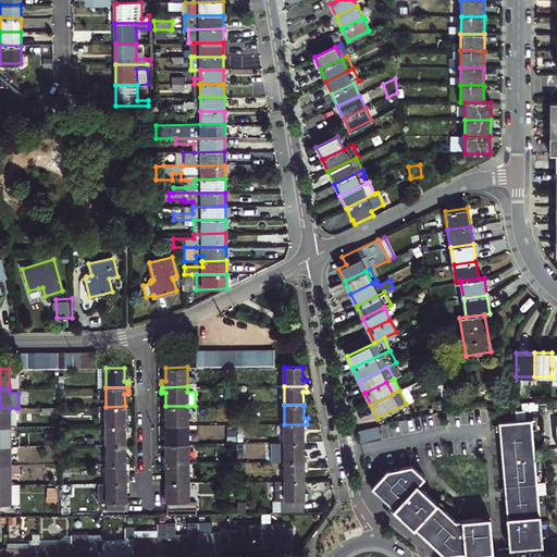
[(125,406),(106,407),(106,425),(128,425),(128,422),(130,419),(125,419),(125,406)]
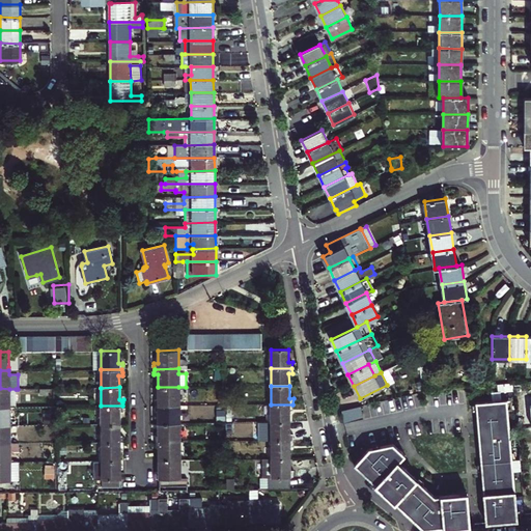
[(155,406),(178,404),(178,387),(158,387),(158,399),(154,399),(155,402),(155,406)]
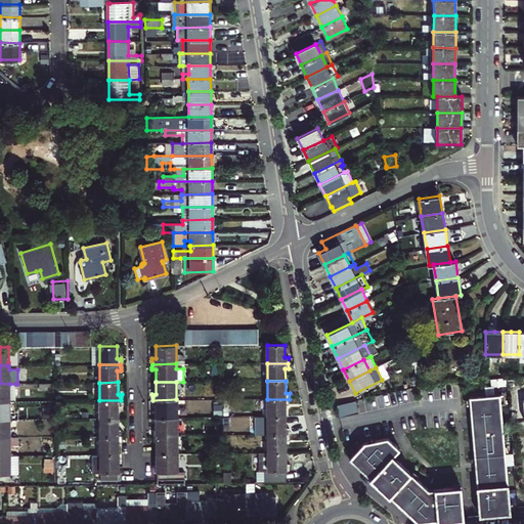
[(9,384),(0,383),(0,401),(9,401),(9,384)]
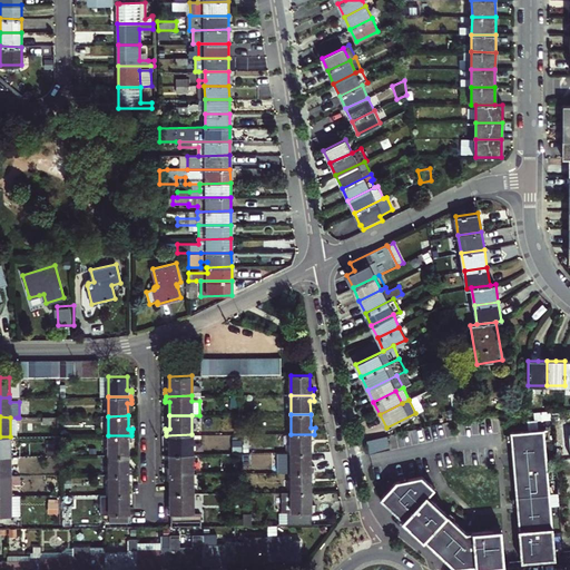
[(521,561),(554,559),(554,554),(553,548),(549,492),(549,485),(544,438),(543,429),(510,432),(510,434),(511,441),(516,497),(516,503),(521,561)]
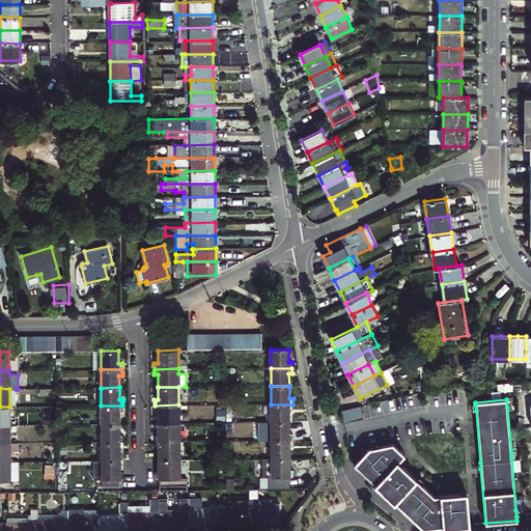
[(159,423),(179,423),(178,404),(155,406),(155,408),(155,411),(158,411),(159,423)]
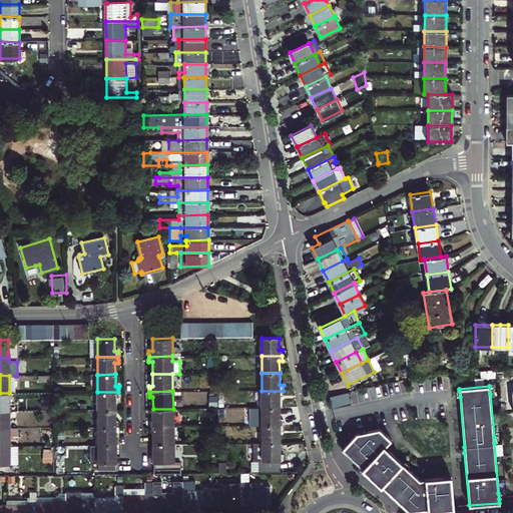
[(262,391),(263,408),(280,408),(280,396),(284,396),(283,391),(262,391)]
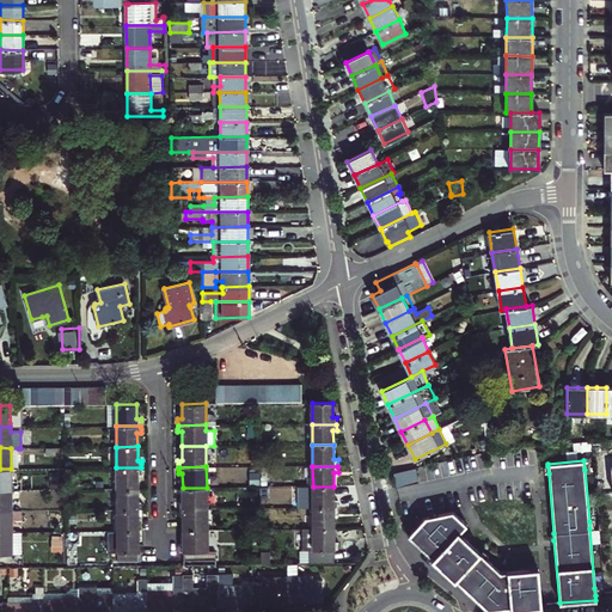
[(141,467),(116,467),(117,489),(138,489),(138,475),(142,475),(141,471),(141,467)]
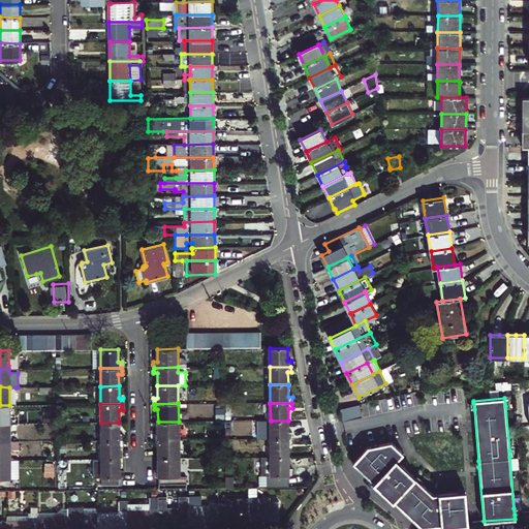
[(0,423),(9,424),(9,405),(0,405),(0,423)]
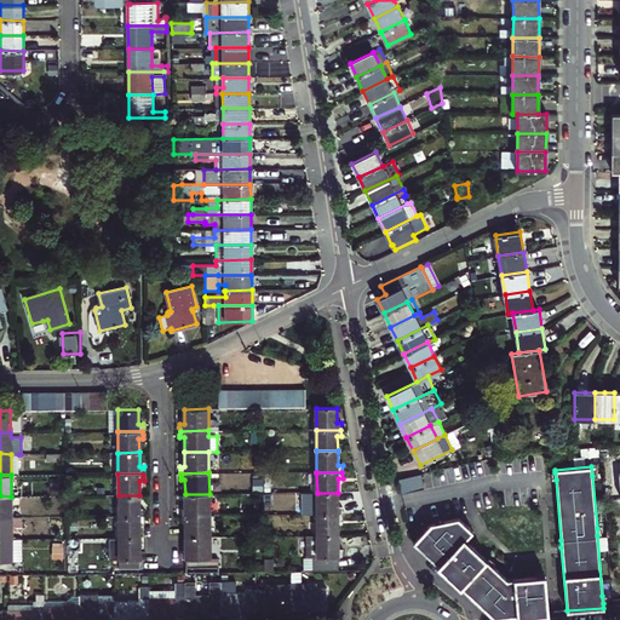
[(402,495),(424,491),(420,476),(399,481),(402,495)]
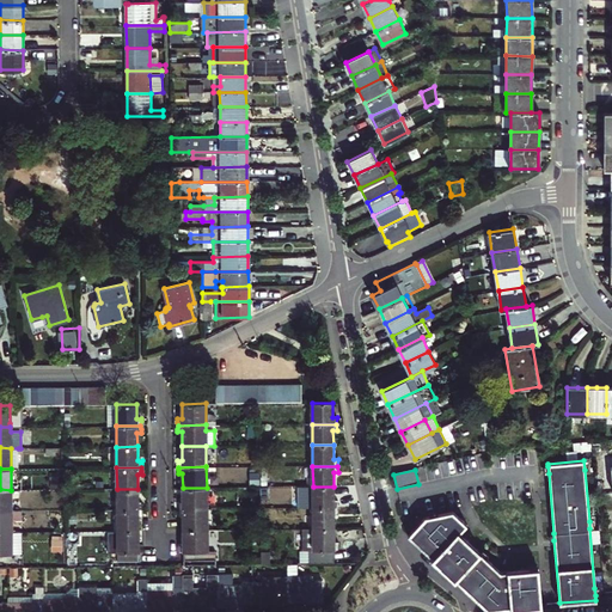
[(300,508),(313,508),(337,508),(338,501),(334,501),(334,487),(313,487),(300,487),(300,508)]
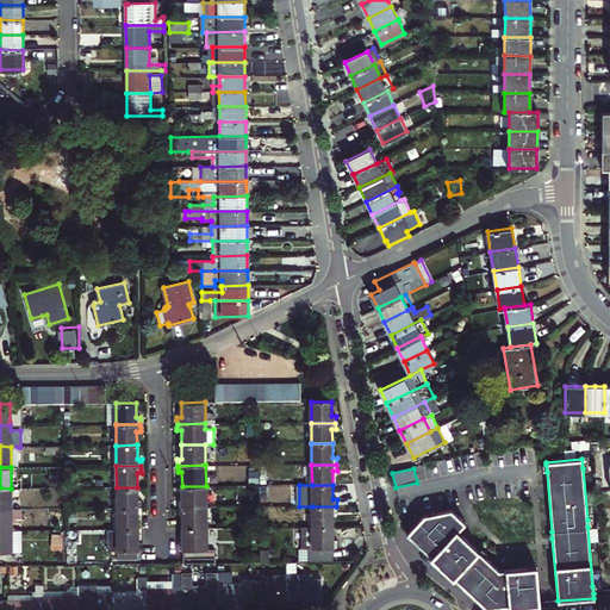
[(179,508),(206,506),(206,486),(182,486),(182,500),(178,500),(178,503),(179,508)]
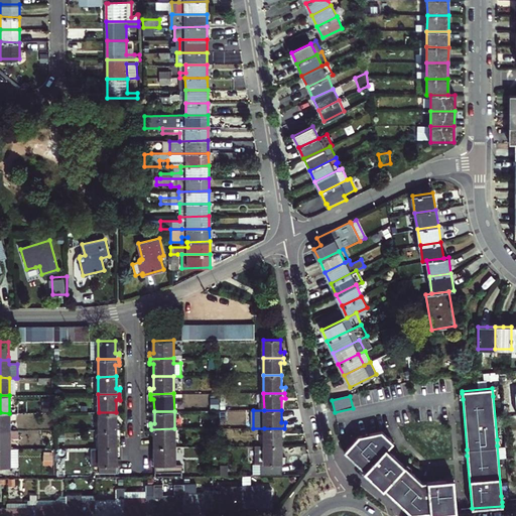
[(0,430),(17,430),(17,413),(9,413),(0,412),(0,430)]
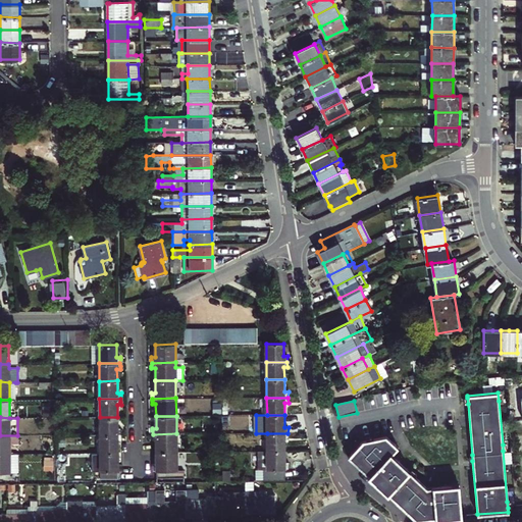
[(117,417),(100,417),(100,434),(120,434),(121,431),(121,428),(117,428),(117,417)]
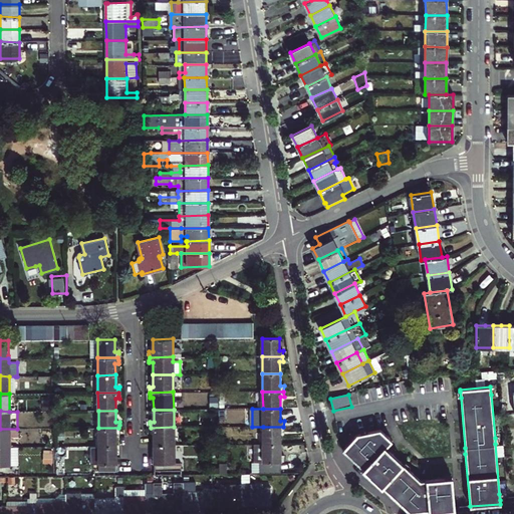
[(154,445),(174,445),(174,427),(151,428),(150,431),(150,433),(154,433),(154,445)]
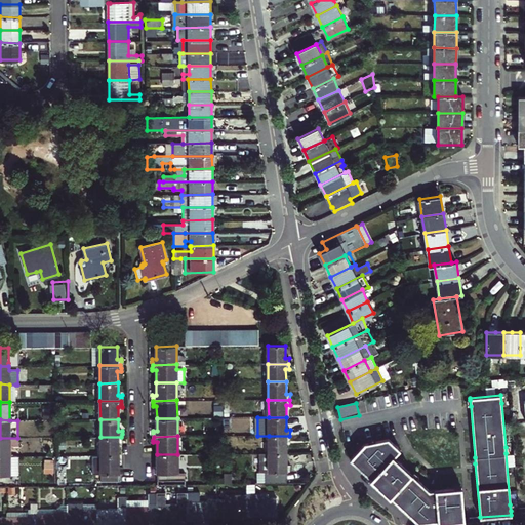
[(289,436),(269,436),(269,453),(286,453),(286,441),(290,441),(289,436)]
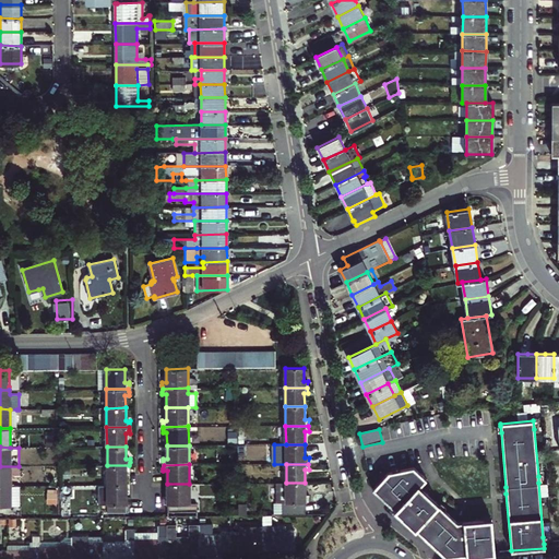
[(129,465),(107,465),(107,485),(126,485),(126,479),(126,472),(130,472),(130,468),(129,465)]
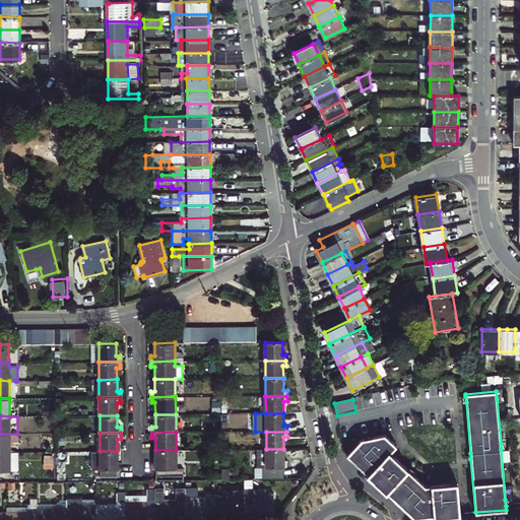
[(17,434),(0,434),(0,451),(9,452),(9,443),(17,443),(17,434)]
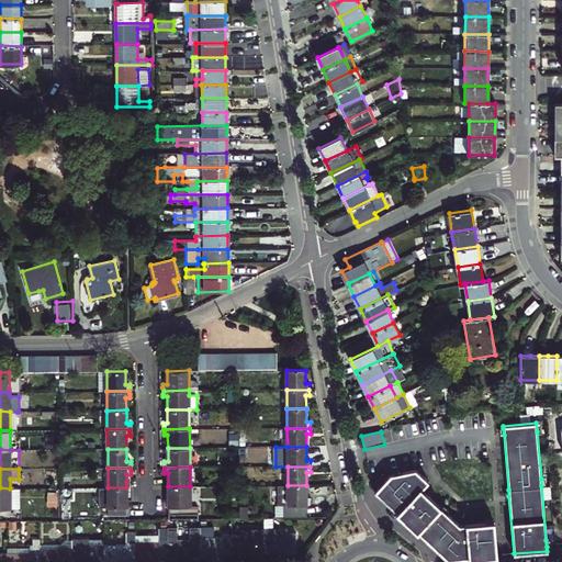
[(496,555),(493,521),(486,523),(473,524),(415,469),(401,472),(394,473),(391,474),(375,493),(447,559),(496,555)]
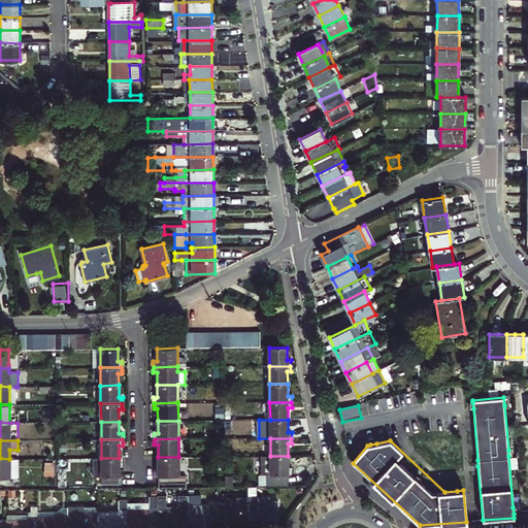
[(292,468),(288,468),(288,456),(270,456),(262,457),(262,475),(266,475),(266,483),(289,483),(289,474),(292,474),(292,468)]
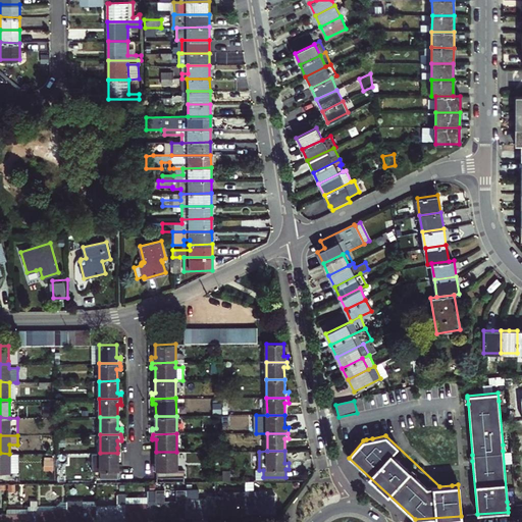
[(184,472),(176,472),(176,452),(156,452),(156,464),(152,464),(153,468),(153,470),(156,470),(156,478),(184,478),(184,472)]
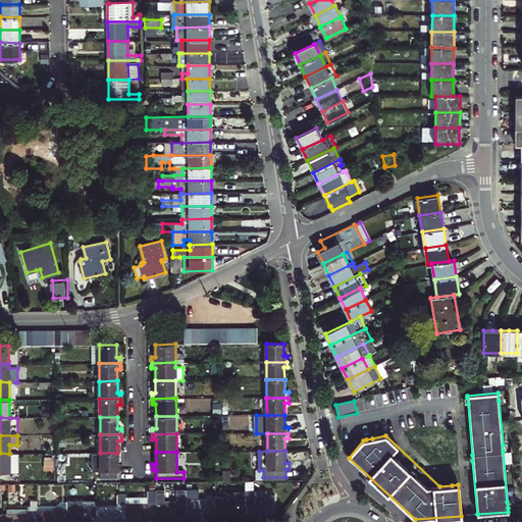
[(9,454),(0,453),(0,472),(10,472),(9,454)]
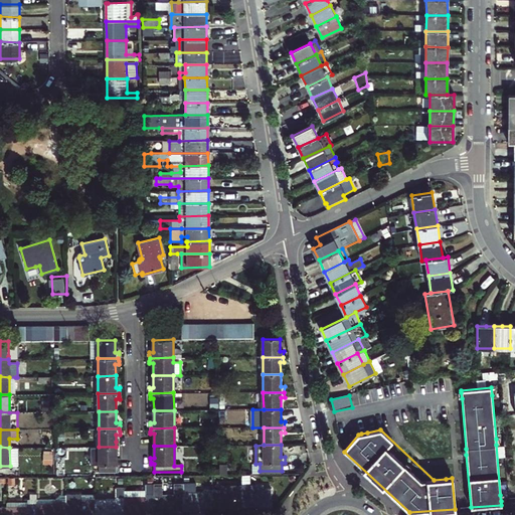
[(117,459),(116,447),(99,447),(99,473),(117,472),(117,465),(120,465),(120,461),(120,459),(117,459)]
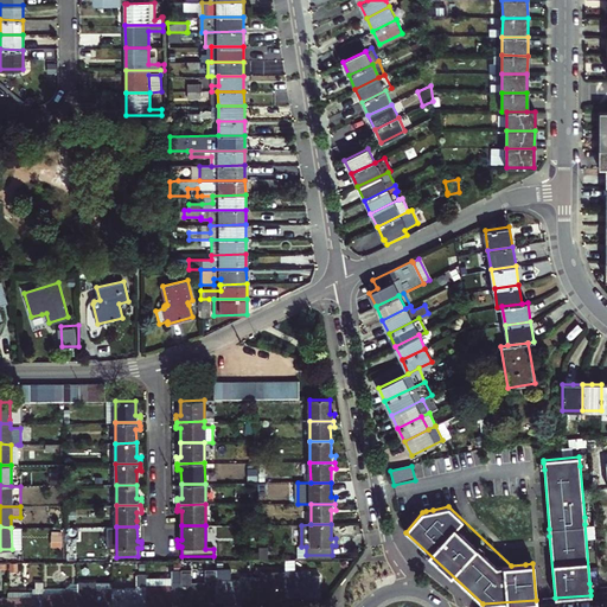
[(11,528),(12,549),(21,549),(20,528),(11,528)]
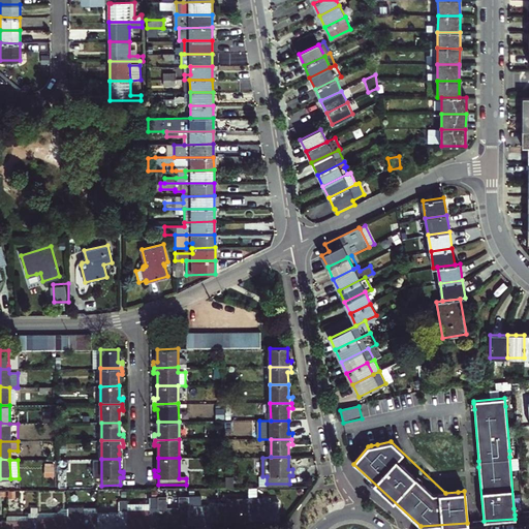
[(257,498),(257,488),(248,488),(248,498),(249,521),(279,520),(279,501),(270,501),(270,498),(257,498)]
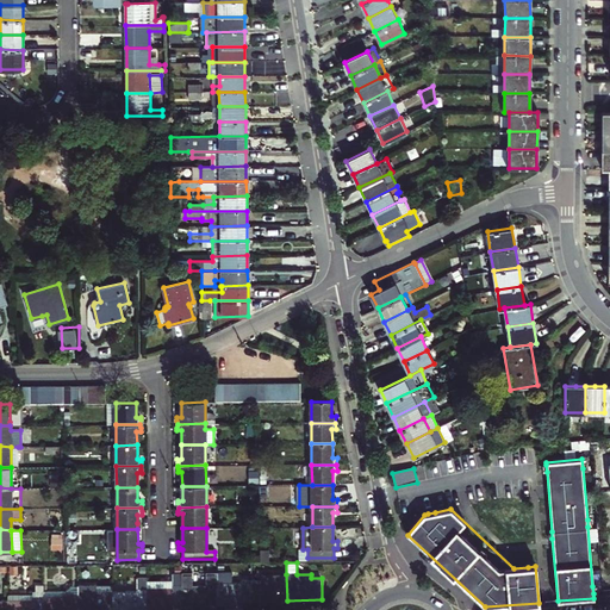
[(182,573),(182,607),(192,607),(191,609),(207,609),(207,603),(217,603),(217,572),(206,572),(206,585),(192,585),(192,573),(182,573)]
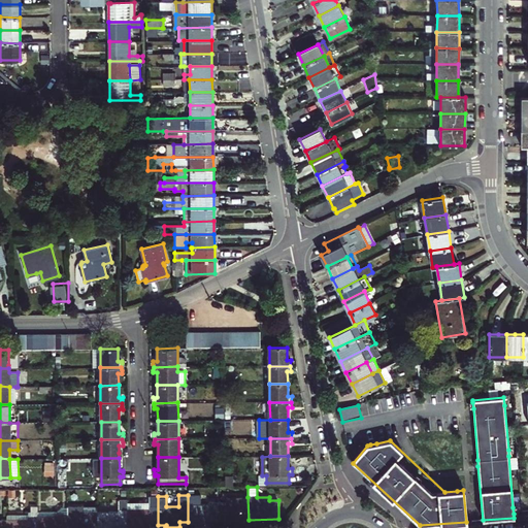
[(188,495),(188,522),(196,522),(196,526),(209,526),(209,520),(218,520),(218,500),(208,500),(208,502),(201,502),(201,495),(188,495)]
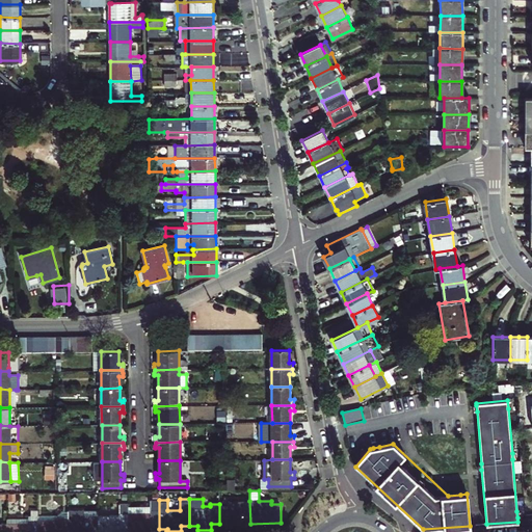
[(129,512),(129,531),(137,531),(136,531),(150,531),(151,529),(159,529),(159,500),(151,500),(151,507),(143,507),(143,512),(129,512)]
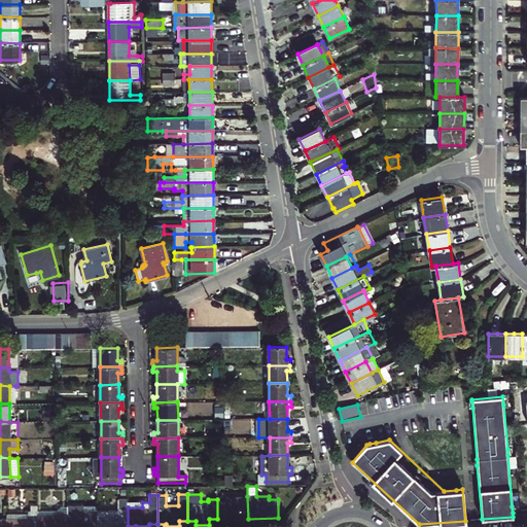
[(217,519),(248,519),(247,496),(225,496),(225,499),(217,499),(217,519)]
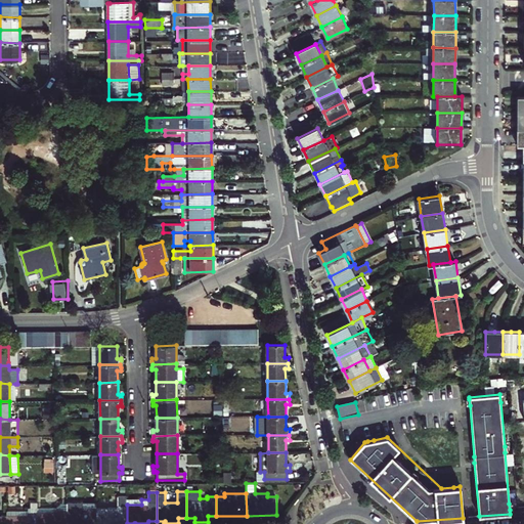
[(127,505),(126,499),(126,496),(118,496),(118,508),(96,508),(96,523),(118,523),(119,523),(127,523),(127,505)]
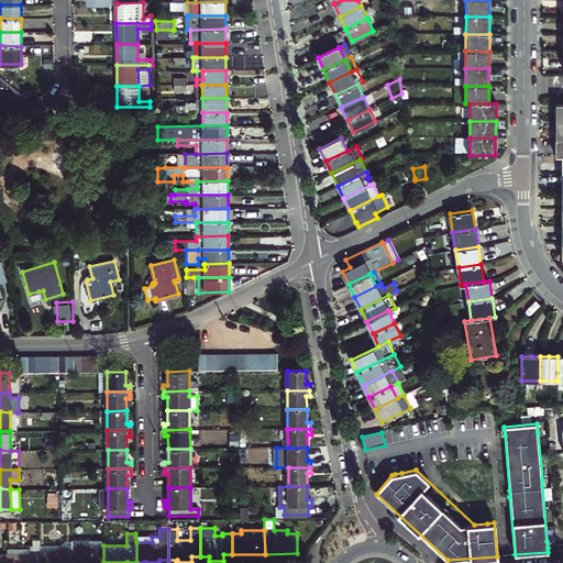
[(72,548),(72,541),(66,541),(61,544),(40,545),(40,551),(62,551),(62,549),(72,548)]
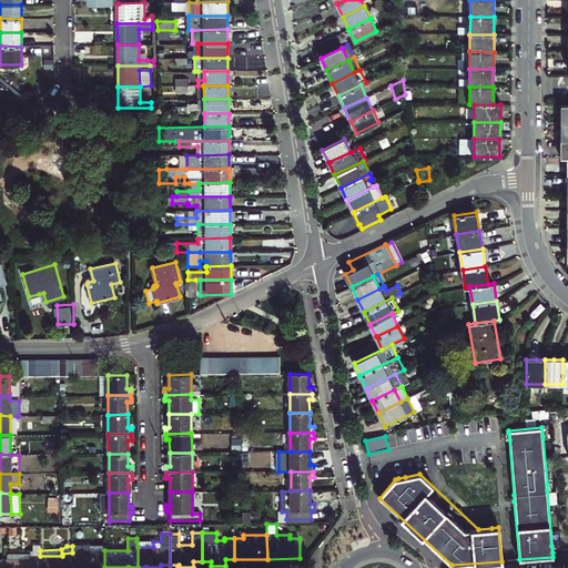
[(72,553),(72,567),(104,567),(104,550),(95,550),(95,553),(72,553)]
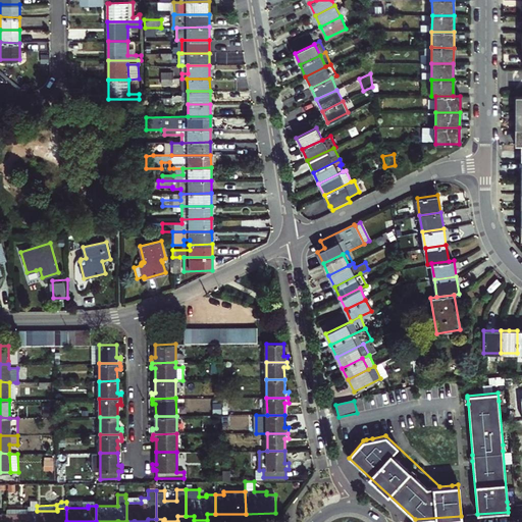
[(37,511),(37,521),(66,521),(66,508),(57,509),(57,511),(37,511)]
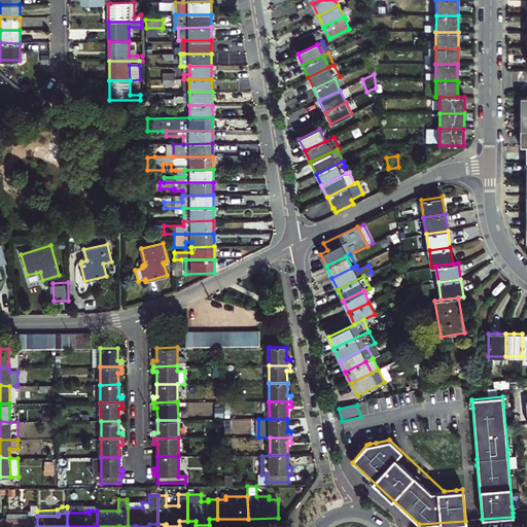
[(7,519),(6,526),(37,526),(37,516),(31,516),(28,516),(28,518),(7,519)]
